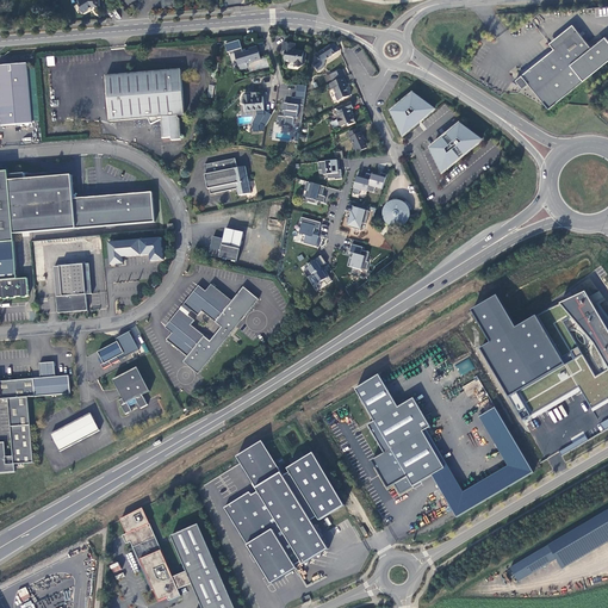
[(78,0),(79,4),(79,5),(81,8),(84,10),(87,7),(87,6),(91,4),(98,4),(98,0),(78,0)]
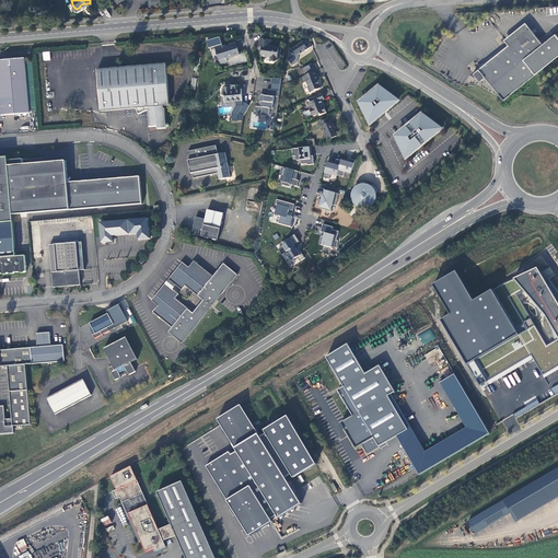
[(524,20),(503,37),(508,43),(529,25),(524,20)]
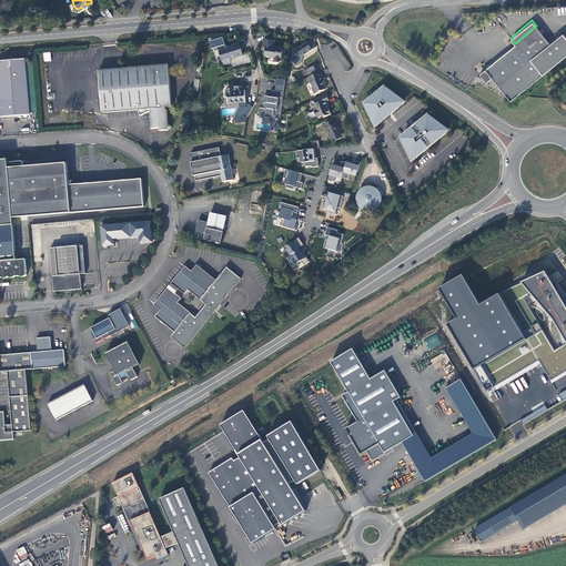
[(565,36),(563,32),(549,42),(536,26),(515,43),(484,68),(485,69),(482,72),(481,73),(479,72),(478,72),(485,80),(491,76),(505,93),(509,99),(565,53),(565,36)]
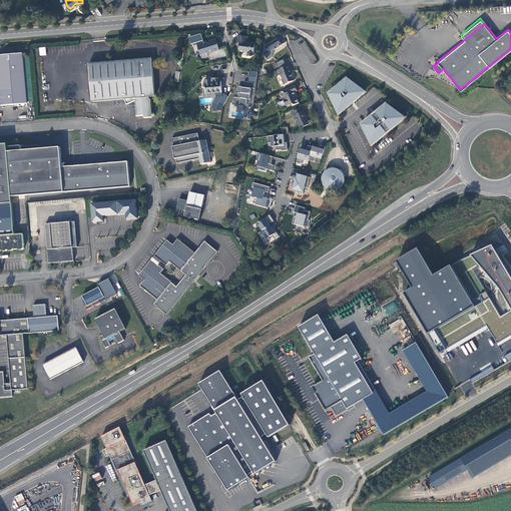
[(210,50),(217,48),(213,37),(207,39),(208,41),(202,42),(201,39),(199,32),(187,36),(189,42),(195,41),(199,57),(206,55),(205,51),(210,50)]
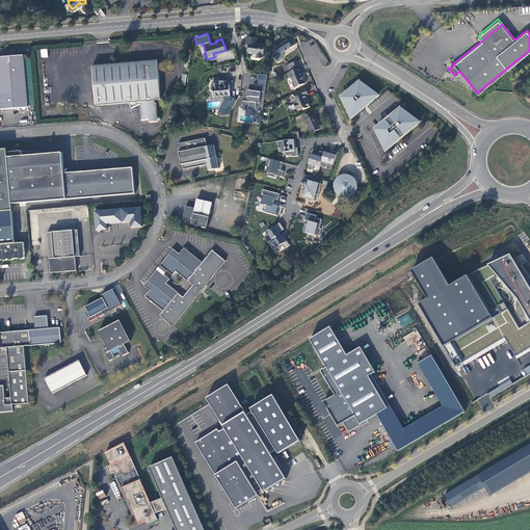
[(256,36),(245,35),(244,44),(247,45),(247,47),(246,47),(246,50),(246,52),(255,53),(255,56),(260,57),(262,55),(262,50),(264,50),(265,44),(255,43),(256,36)]
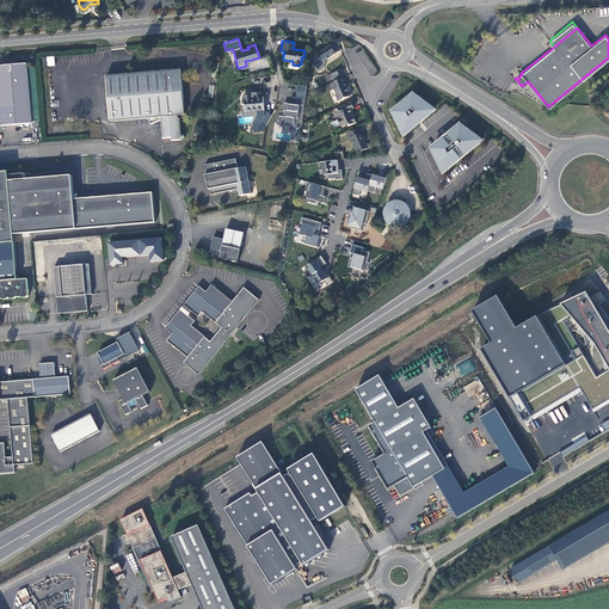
[(338,49),(333,41),(314,53),(314,54),(313,55),(313,62),(317,69),(323,66),(324,57),(338,49)]
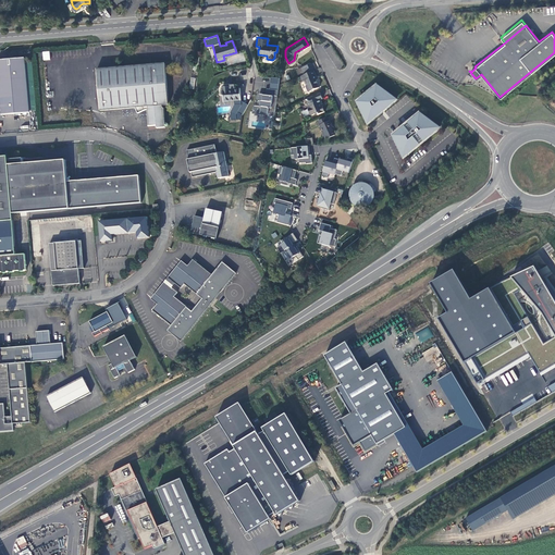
[(0,113),(27,111),(23,57),(0,58),(0,113)]
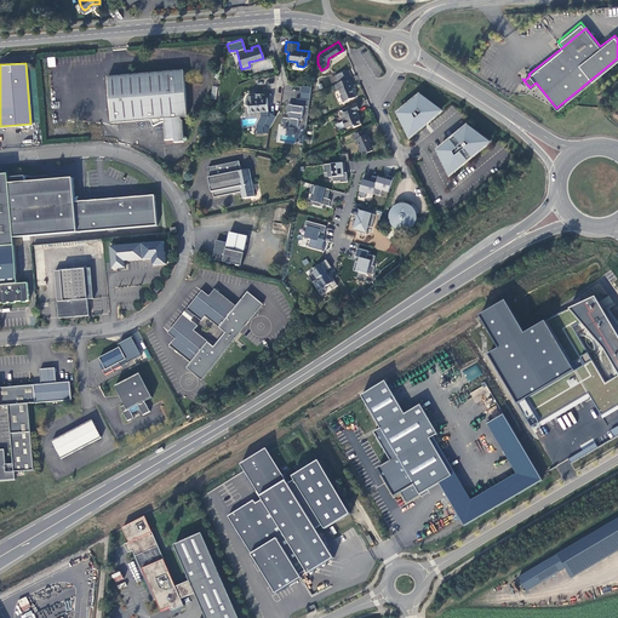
[(182,68),(106,75),(109,121),(162,116),(162,119),(161,119),(164,138),(162,138),(162,142),(181,141),(181,139),(182,139),(182,135),(181,118),(178,118),(177,115),(186,114),(186,110),(183,81),(182,68)]
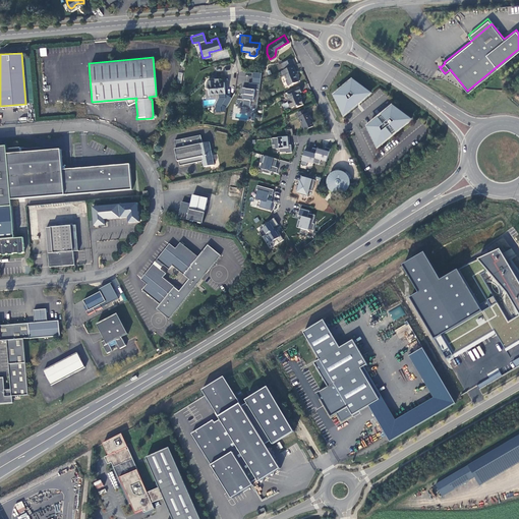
[(288,58),(282,61),(285,67),(291,64),(288,58)]
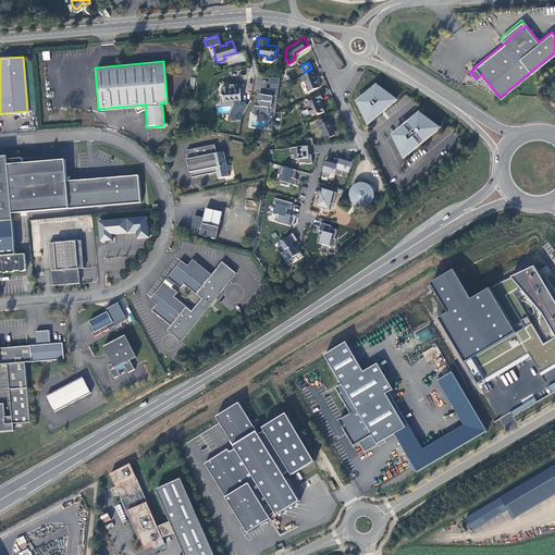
[(315,78),(316,77),(312,69),(311,69),(305,72),(303,73),(298,75),(300,81),(304,79),(305,83),(304,84),(307,90),(318,85),(315,78)]
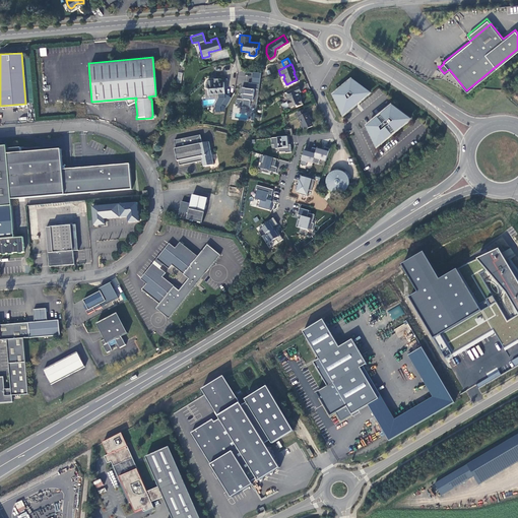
[(348,79),(334,91),(335,92),(332,94),(340,113),(343,111),(344,112),(354,104),(353,103),(355,101),(357,102),(367,93),(366,92),(368,90),(351,78),(349,80),(348,79)]
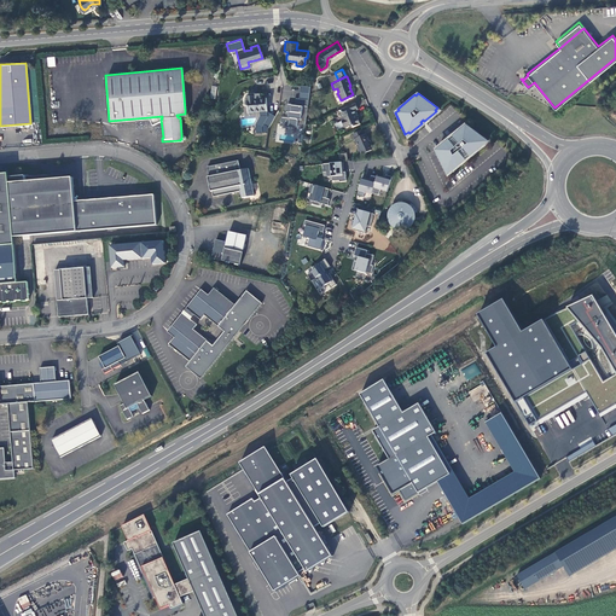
[(247,111),(266,110),(265,96),(253,97),(253,94),(245,94),(247,111)]
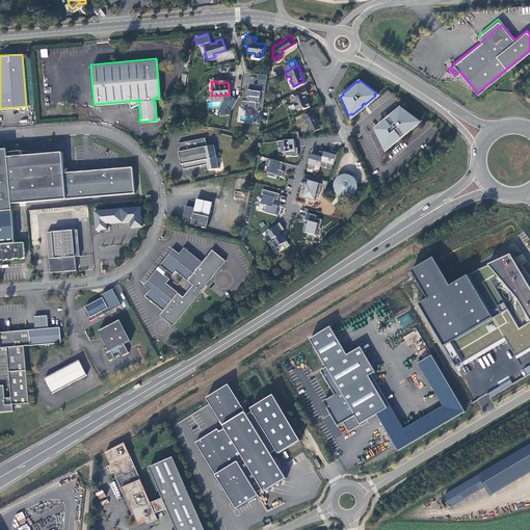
[(303,94),(306,93),(303,87),(291,93),(293,97),(291,98),(292,101),(292,102),(295,109),(300,107),(301,108),(309,105),(305,98),(306,98),(303,94)]
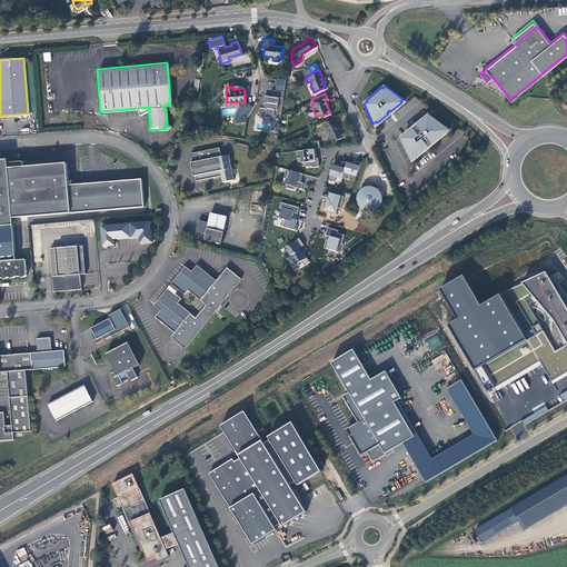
[(259,121),(257,121),(256,126),(268,127),(269,116),(260,115),(259,121)]
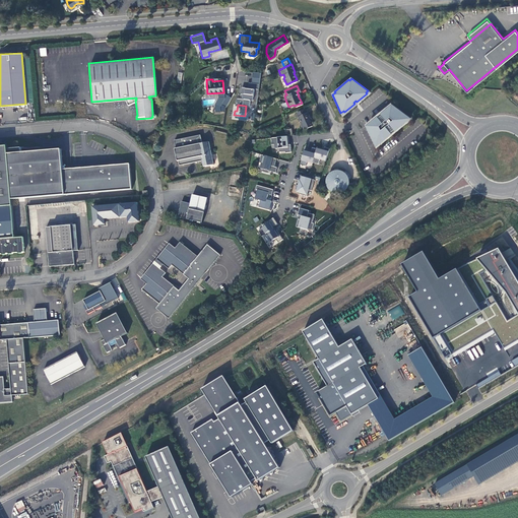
[(377,142),(378,143),(390,133),(389,132),(393,129),(394,130),(406,120),(405,119),(408,117),(392,105),(389,107),(388,106),(380,113),(381,114),(377,117),(376,116),(368,123),(369,124),(366,127),(375,144),(377,142)]
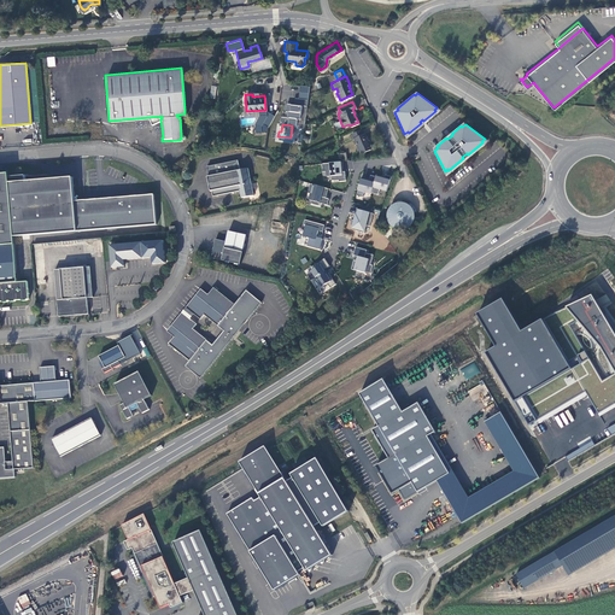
[(369,147),(364,138),(367,136),(364,132),(362,133),(359,128),(350,133),(358,152),(369,147)]
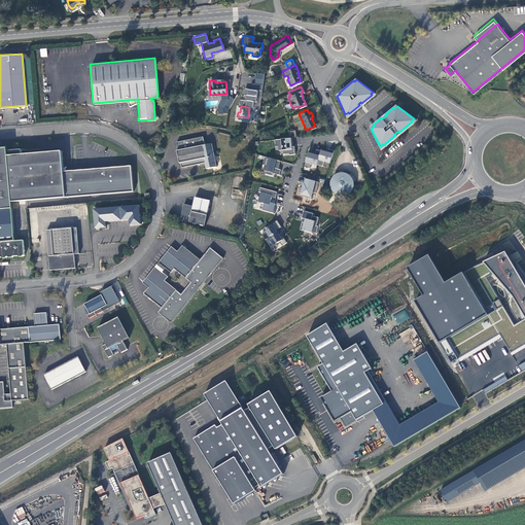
[(204,168),(215,165),(210,142),(203,143),(202,135),(175,141),(177,149),(175,149),(178,162),(179,162),(179,163),(183,166),(203,162),(204,168)]
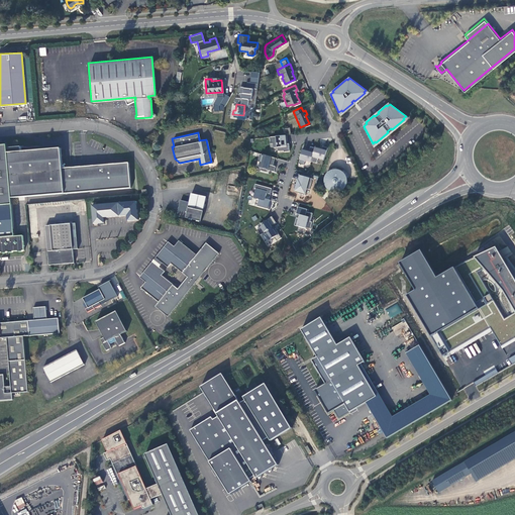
[(285,134),(268,136),(269,142),(272,142),(272,146),(276,146),(276,150),(282,149),(282,150),(288,149),(287,142),(286,142),(285,134)]
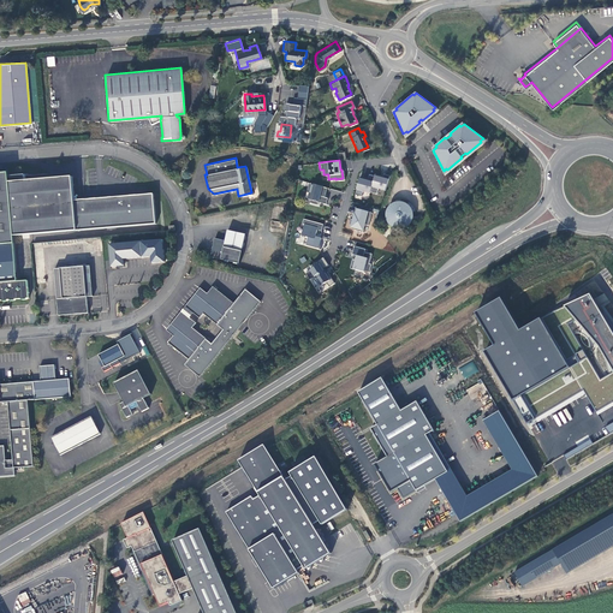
[(16,279),(12,233),(30,232),(25,179),(7,180),(6,171),(0,171),(0,298),(1,299),(5,299),(6,298),(7,297),(9,298),(13,298),(15,297),(19,297),(21,298),(24,297),(25,296),(28,296),(27,291),(28,290),(28,286),(27,285),(25,278),(16,279)]
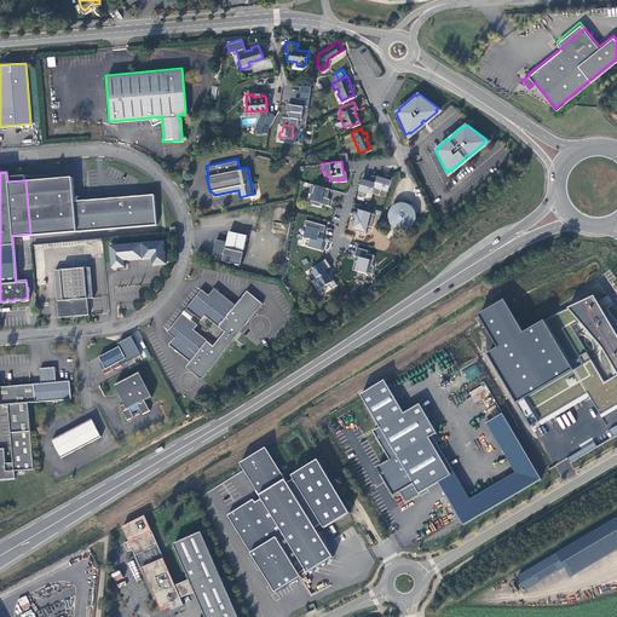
[(370,191),(375,174),(369,173),(368,178),(367,178),(367,177),(363,176),(362,176),(361,176),(356,194),(363,196),(364,190),(370,192),(370,191)]
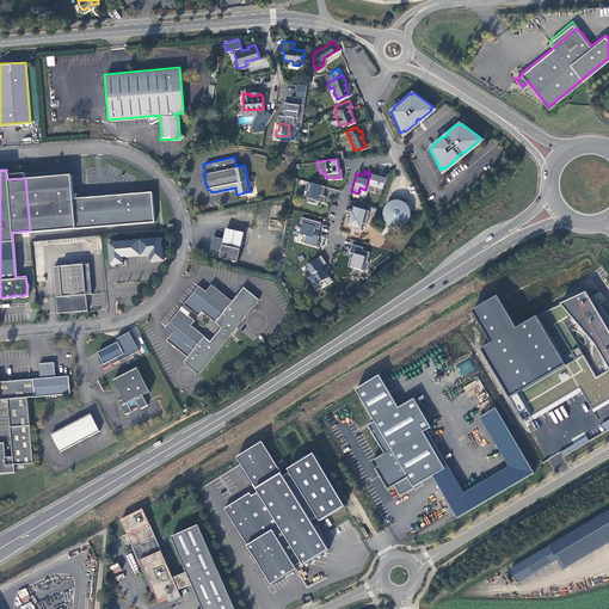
[(379,173),(370,171),(370,172),(365,189),(373,190),(374,185),(381,186),(386,172),(380,171),(379,173)]
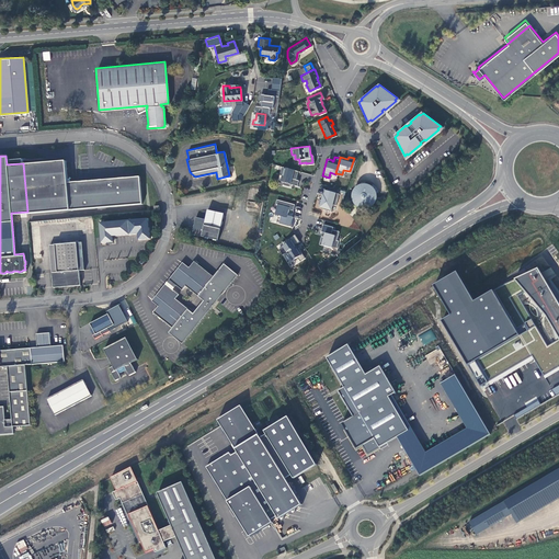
[(64,159),(23,163),(27,212),(140,202),(138,174),(116,177),(80,180),(66,181),(64,159)]
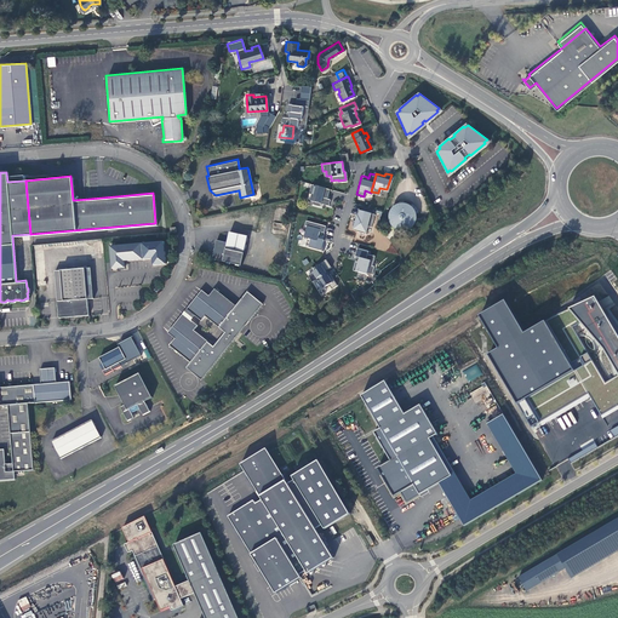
[(328,188),(310,182),(308,192),(310,192),(309,199),(310,199),(310,202),(319,205),(320,201),(327,204),(328,198),(326,196),(328,188)]
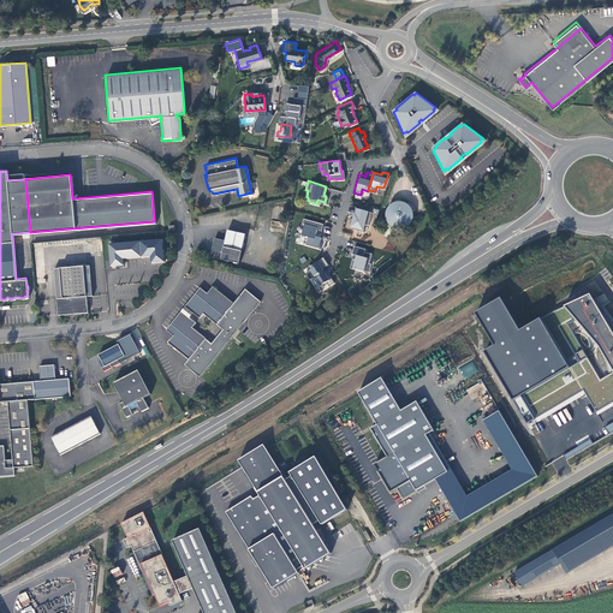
[(392,202),(390,204),(387,207),(386,209),(385,213),(386,216),(387,219),(388,221),(392,224),(394,225),(398,225),(400,225),(404,224),(406,222),(409,220),(410,216),(410,213),(410,210),(409,207),(406,204),(404,202),(402,201),(398,201),(394,201),(392,202)]
